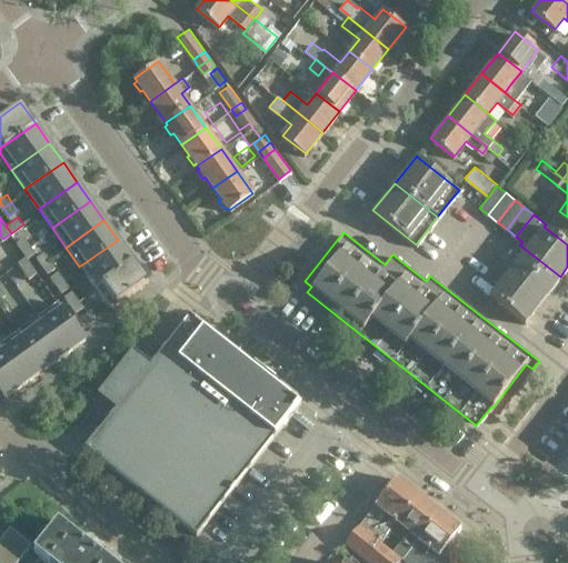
[(22,249),(30,243),(26,235),(17,241),(22,249)]
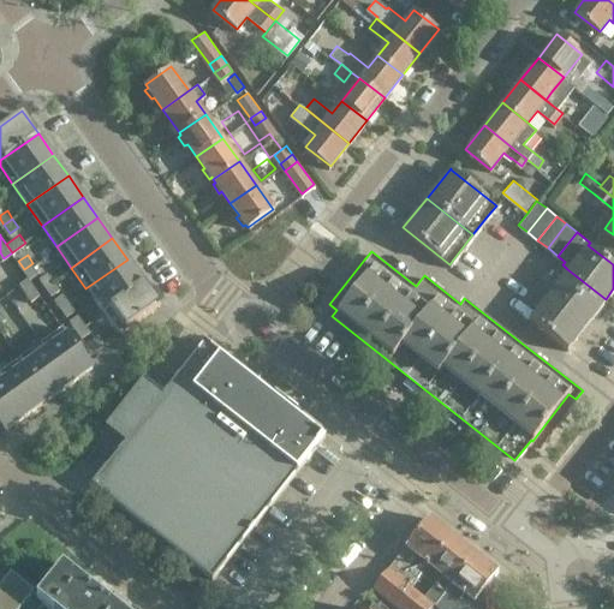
[(101,309),(142,280),(127,260),(85,288),(101,309)]
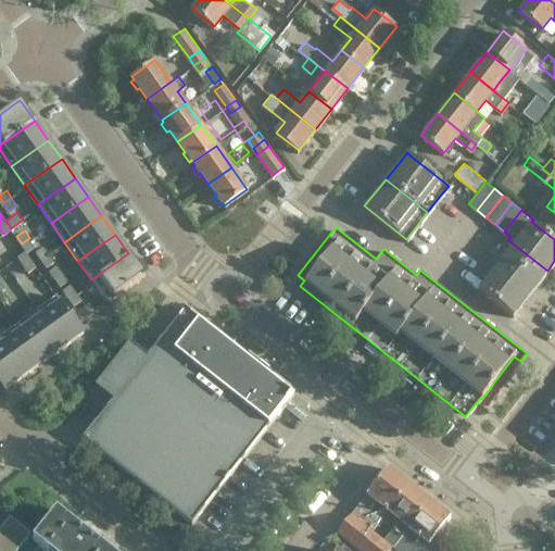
[(29,238),(22,243),(26,250),(27,251),(35,246),(29,238)]
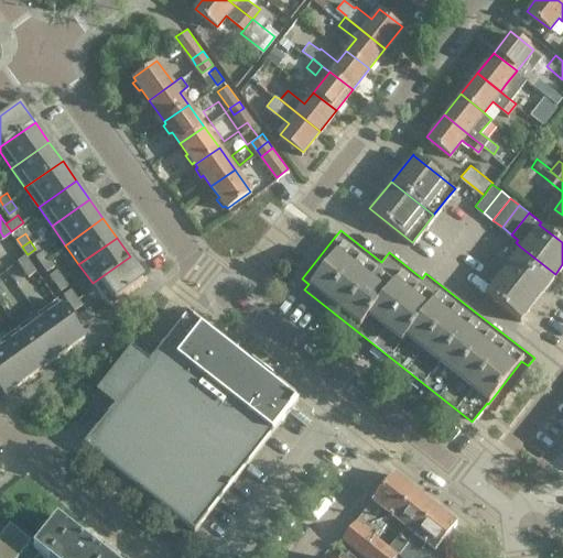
[(520,247),(504,269),(538,296),(555,274),(520,247)]
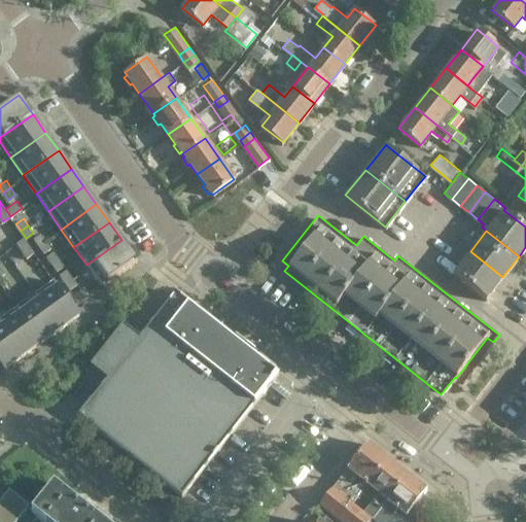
[(39,245),(46,240),(41,233),(34,238),(39,245)]
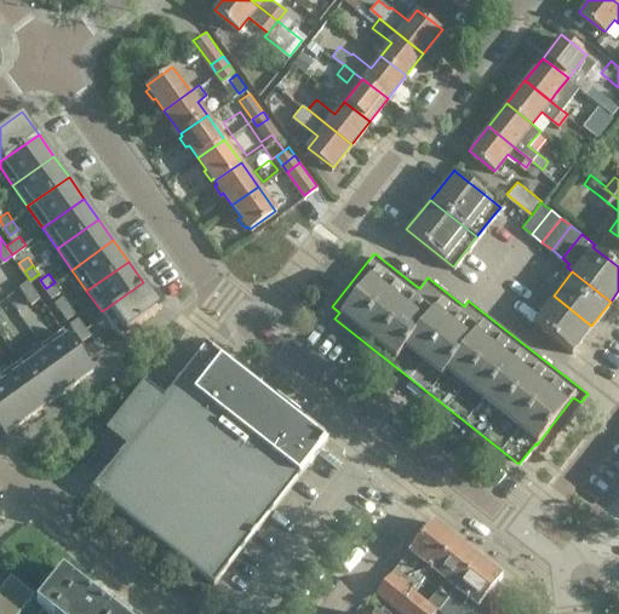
[(27,293),(35,287),(30,280),(29,279),(21,285),(27,293)]
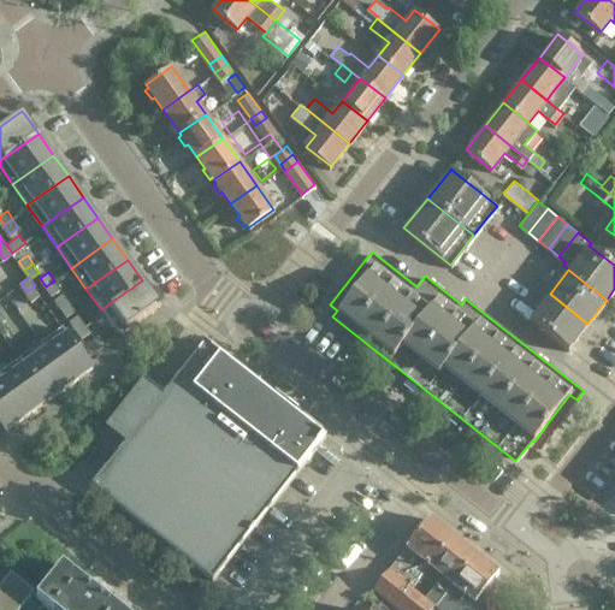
[(54,280),(46,286),(51,295),(60,289),(54,280)]
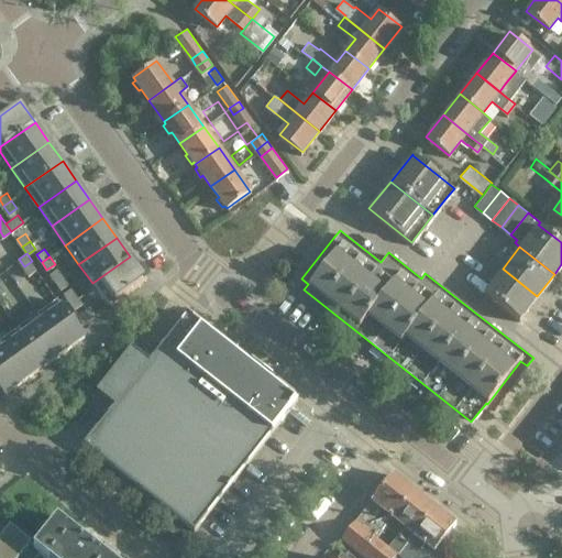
[(130,256),(92,283),(106,303),(143,275),(130,256)]
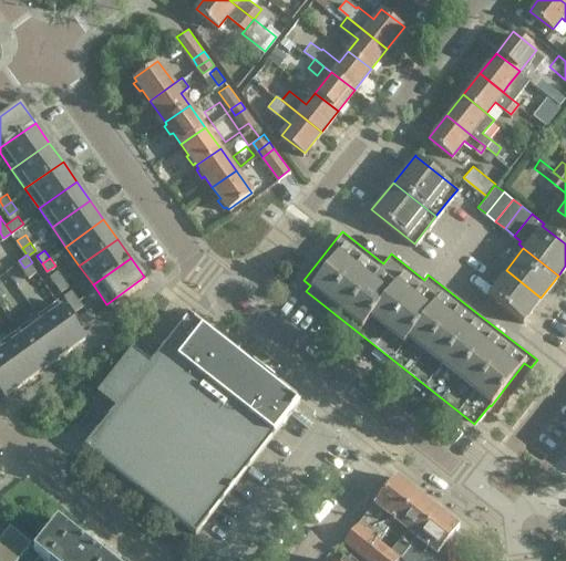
[(32,262),(24,268),(29,276),(38,270),(32,262)]
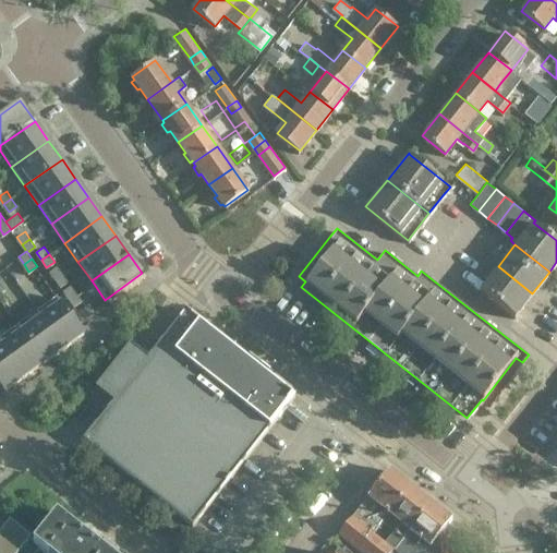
[(55,279),(62,274),(57,266),(49,272),(55,279)]
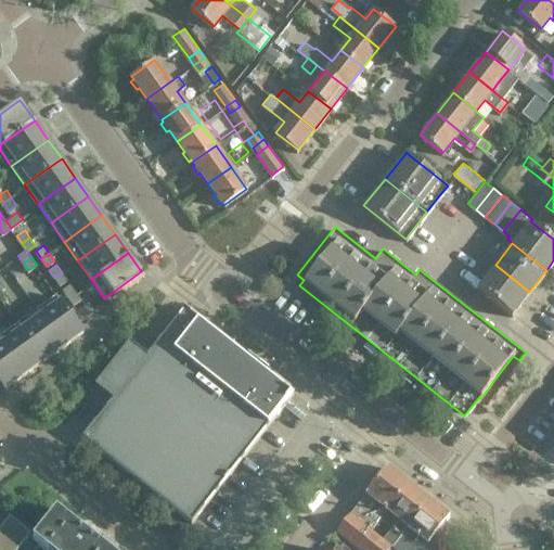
[(529,292),(495,265),(477,288),(512,315),(529,292)]
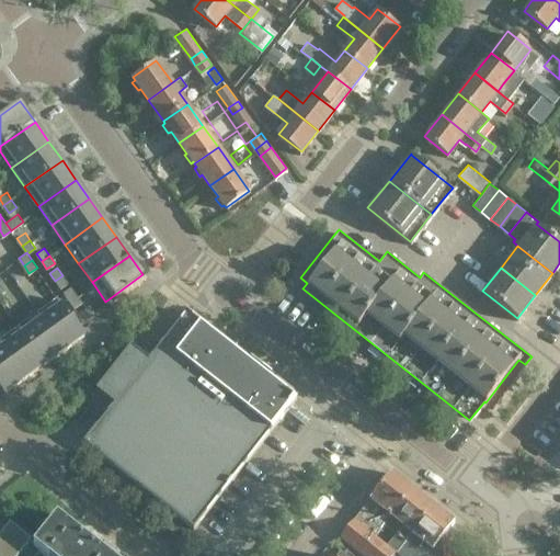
[(63,275),(55,281),(60,288),(68,283),(63,275)]
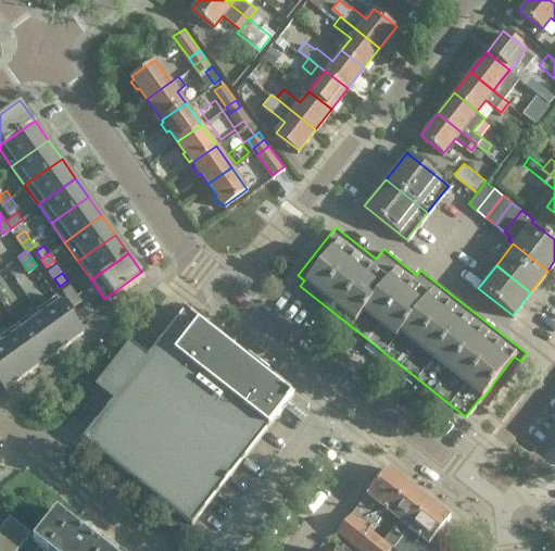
[(67,298),(75,292),(70,285),(62,290),(67,298)]
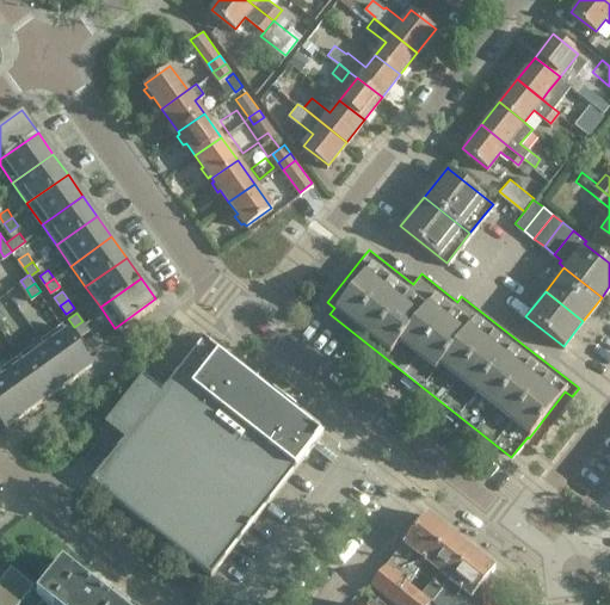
[(82,321),(74,327),(80,335),(88,329),(82,321)]
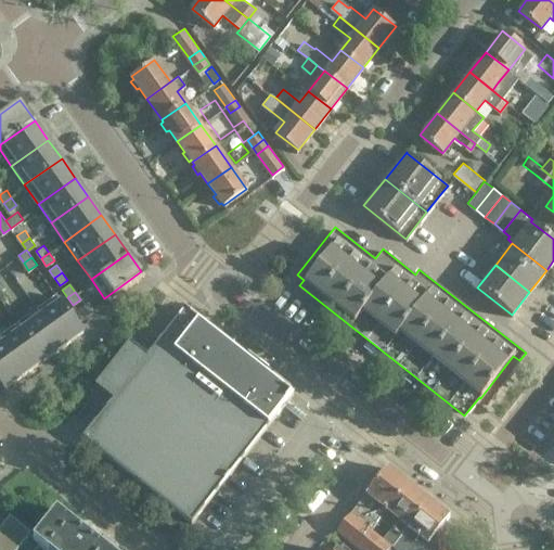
[(35,307),(61,344),(80,330),(54,293),(35,307)]
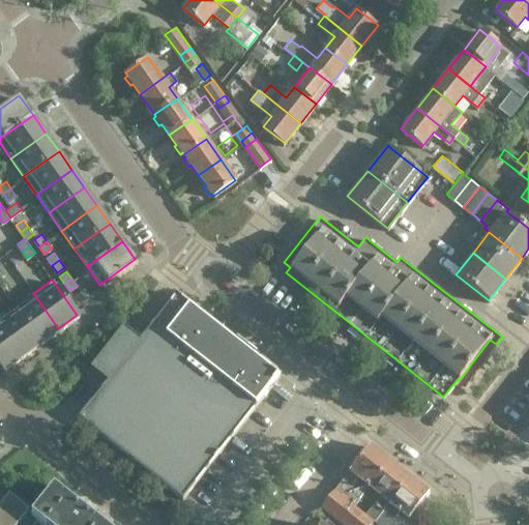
[(77,301),(87,293),(82,286),(70,294),(77,301)]
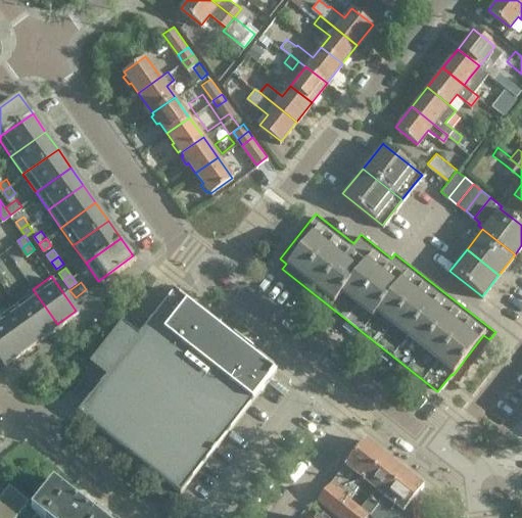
[(275,369),(176,290),(171,286),(136,331),(119,318),(87,359),(103,372),(77,409),(179,490),(275,369)]
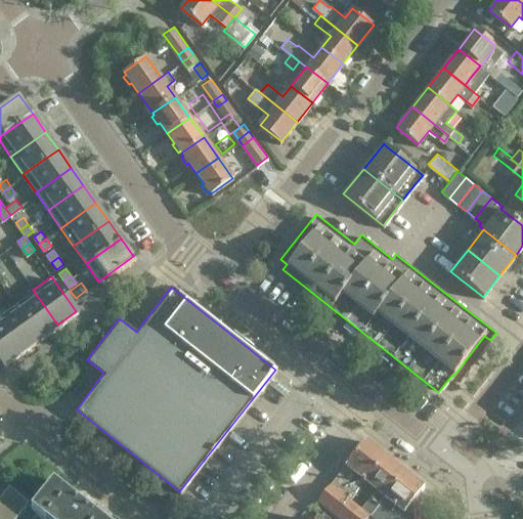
[(40,338),(57,325),(33,290),(14,303),(40,338)]
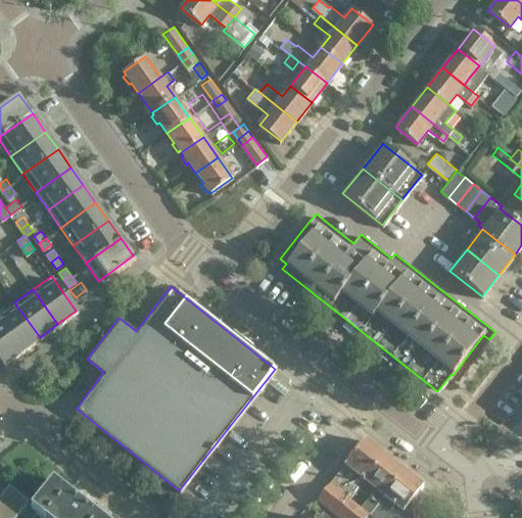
[(0,312),(0,320),(21,350),(40,337),(14,302),(0,312)]
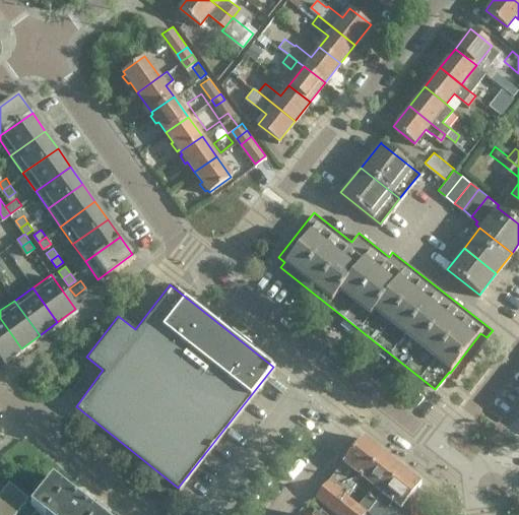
[(0,357),(3,362),(21,348),(0,318),(0,357)]
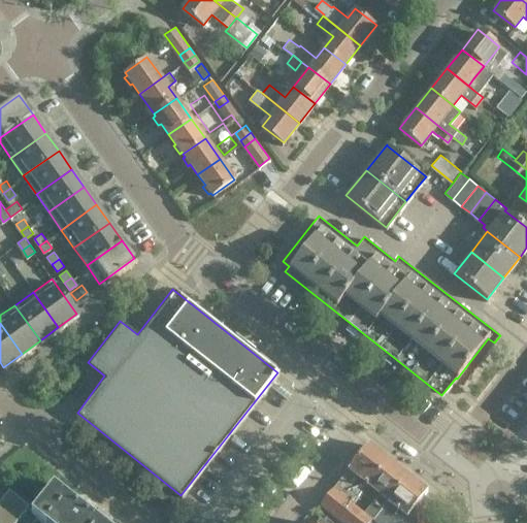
[(448,391),(457,379),(456,378),(446,390),(448,391)]
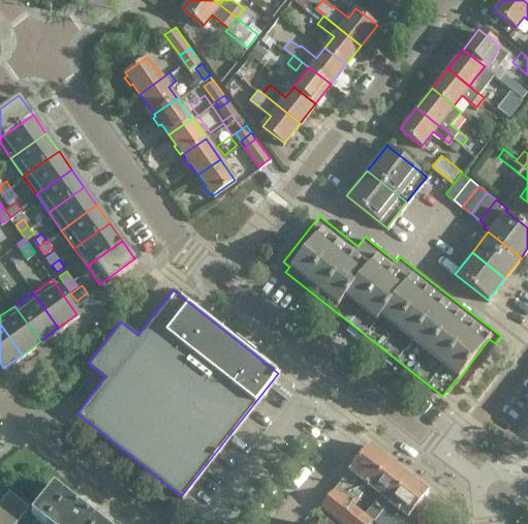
[(369,486),(390,459),(370,443),(349,470),(334,490),(321,505),(341,521),(353,505),(369,486)]
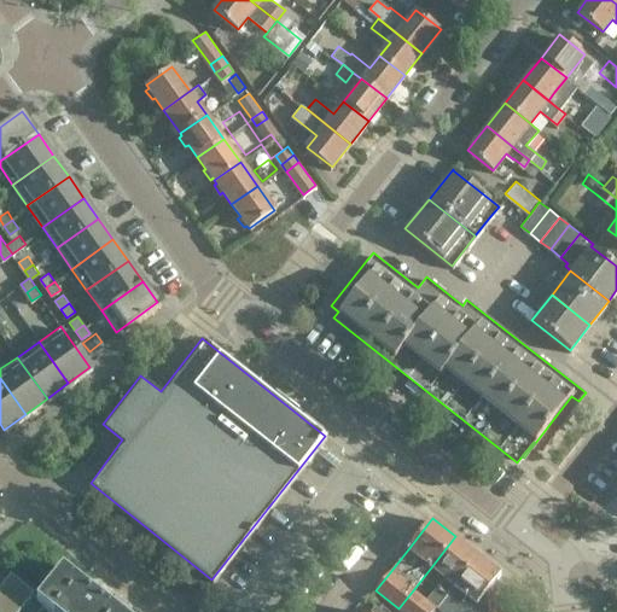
[(413,590),(399,608),(402,611),(431,611),(436,607),(478,554),(455,536),(431,567),(443,577),(425,599),(413,590)]
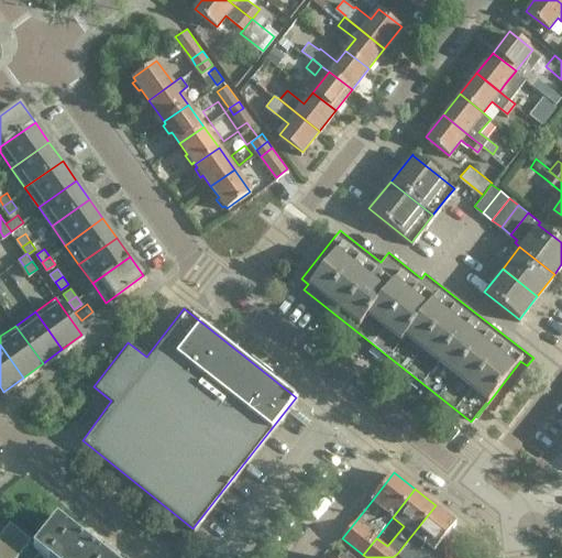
[(436,557),(455,556),(452,526),(456,522),(436,505),(397,554),(401,557),(436,557)]
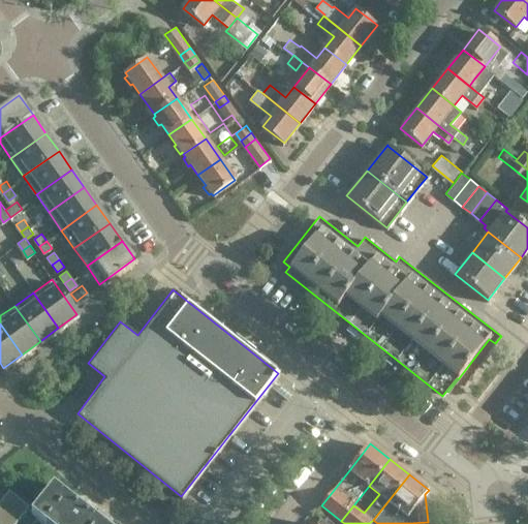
[(81,505),(72,499),(55,485),(32,513),(45,523),(104,523),(88,511),(95,501),(88,495),(81,505)]
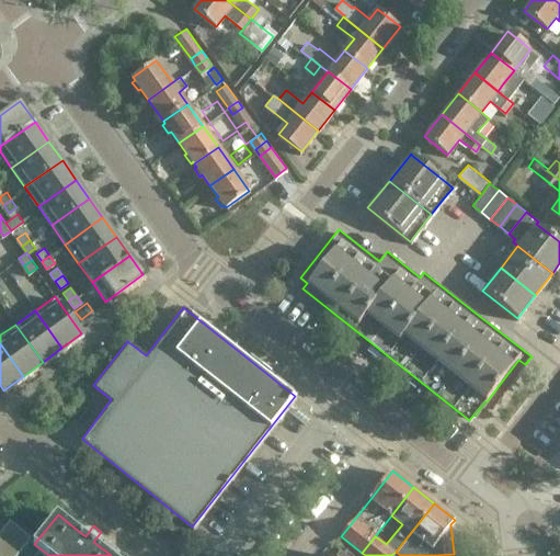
[(34,532),(19,519),(14,524),(30,537),(34,532)]
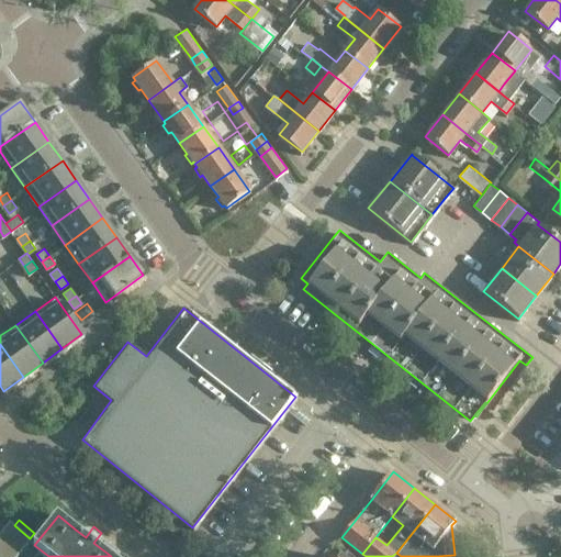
[(0,535),(0,556),(17,556),(31,539),(10,523),(0,535)]
